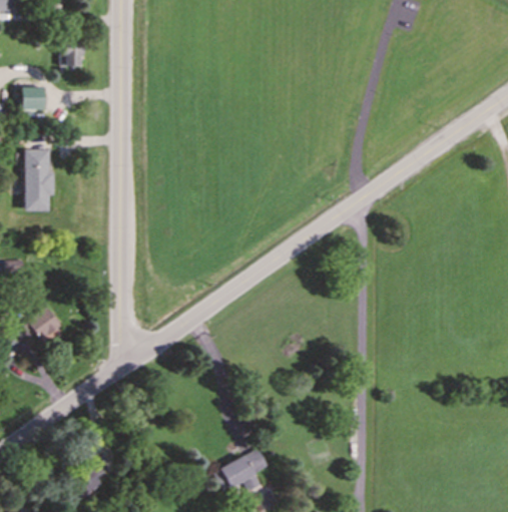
[(0,0),(0,12),(12,12),(12,0),(0,0)]
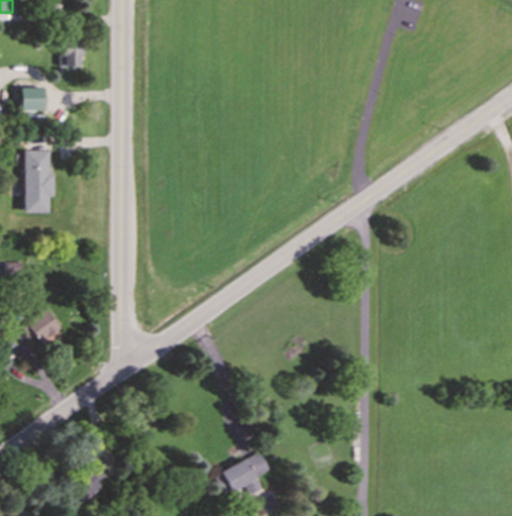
[(65,55),(61,55),(62,68),(85,67),(84,42),(64,43),(65,55)]
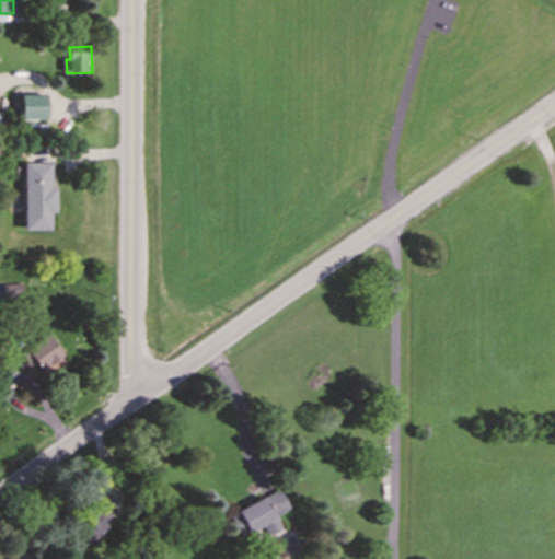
[(49,120),(49,96),(24,96),(24,121),(49,120)]
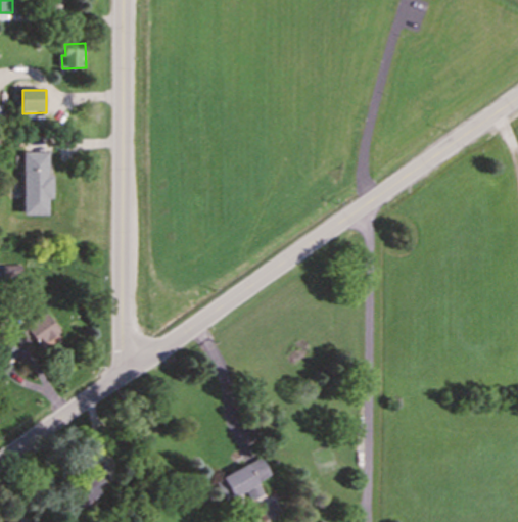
[(26,216),(52,216),(52,198),(56,198),(56,177),(51,177),(51,153),(27,153),(26,216)]
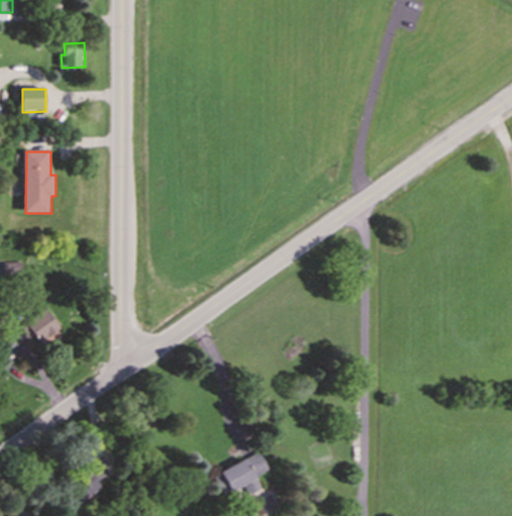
[(39,345),(63,329),(49,311),(26,326),(39,345)]
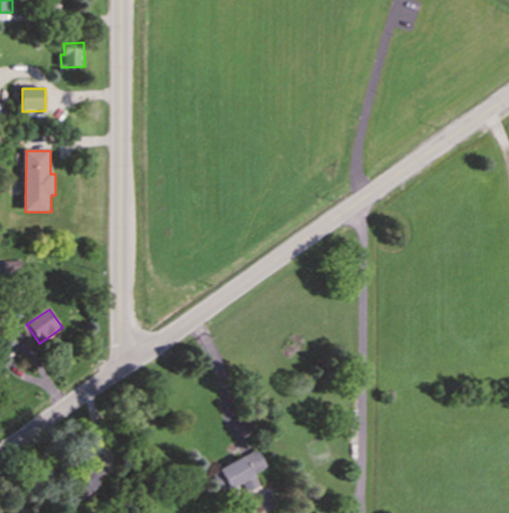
[(268,469),(260,451),(214,472),(224,493),(245,483),(249,493),(261,487),(255,475),(268,469)]
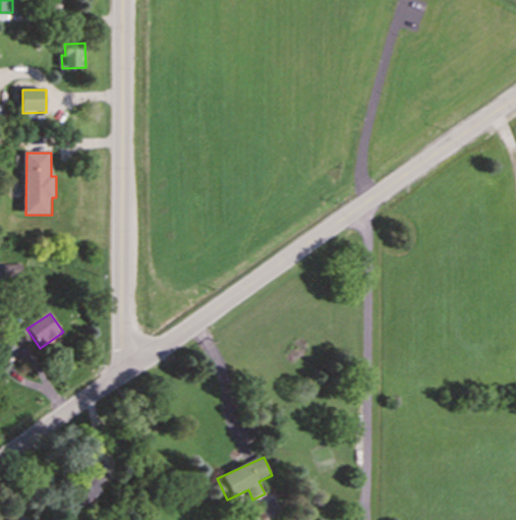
[(100,484),(109,478),(100,465),(63,489),(76,510),(105,492),(100,484)]
